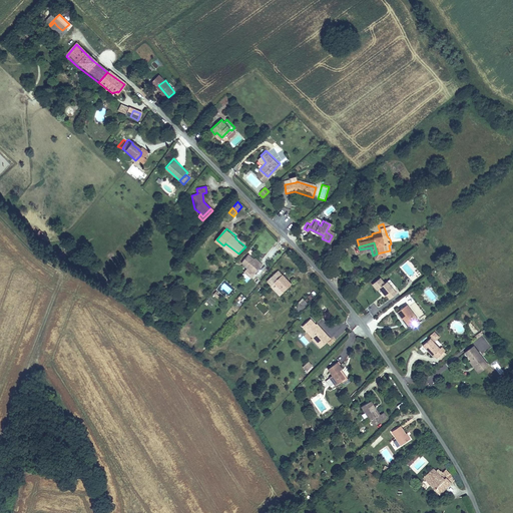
[(249,268),(251,269),(259,261),(249,253),(242,263),(249,268)]
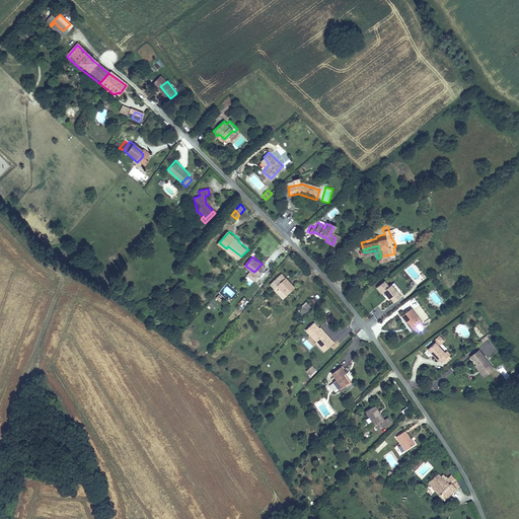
[(262,264),(254,272),(260,277),(268,267),(266,265),(264,266),(262,264)]
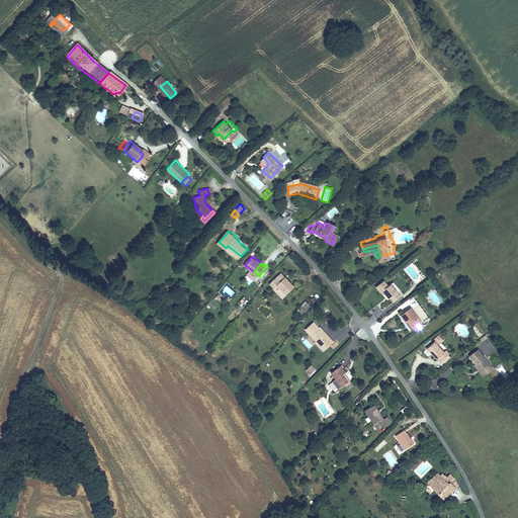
[(254,271),(252,270),(250,273),(257,279),(259,276),(254,271)]
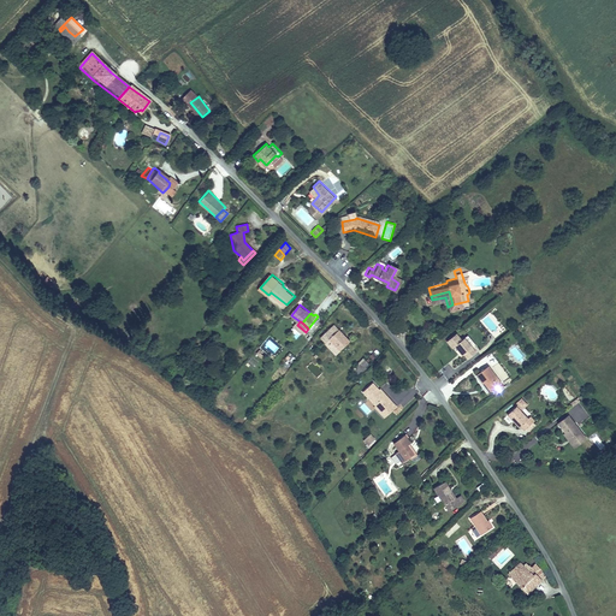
[(343,353),(353,343),(341,331),(337,327),(323,341),(327,345),(331,341),(342,350),(343,353)]
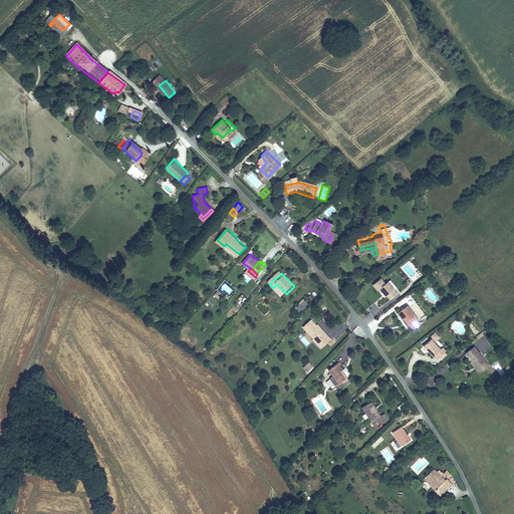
[(378,276),(371,282),(376,288),(378,286),(384,294),(387,293),(390,297),(396,291),(386,280),(383,282),(378,276)]
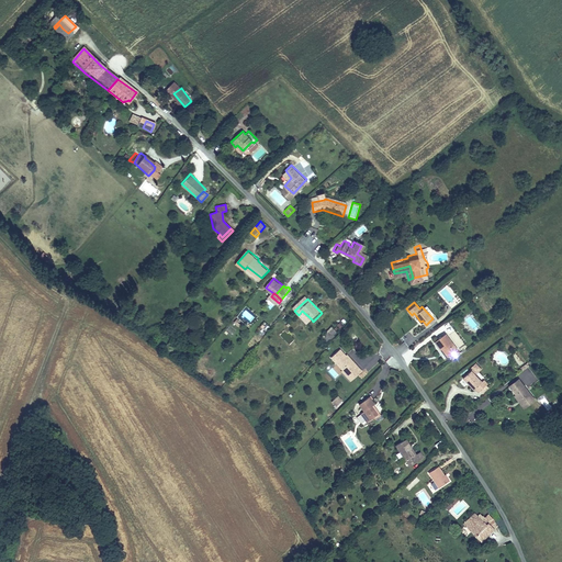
[(299,315),(307,325),(312,319),(302,311),(299,315)]
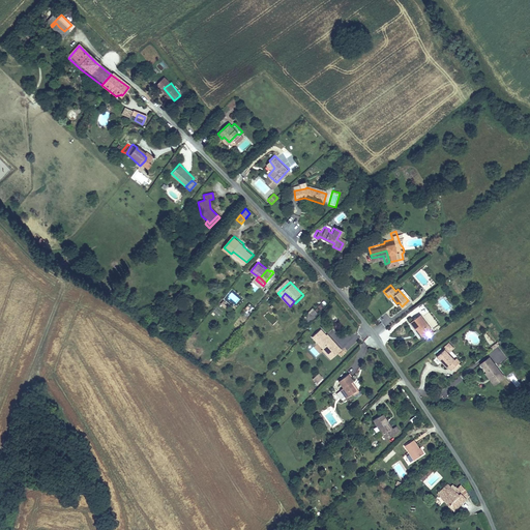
[(303,319),(308,324),(318,314),(313,308),(303,319)]
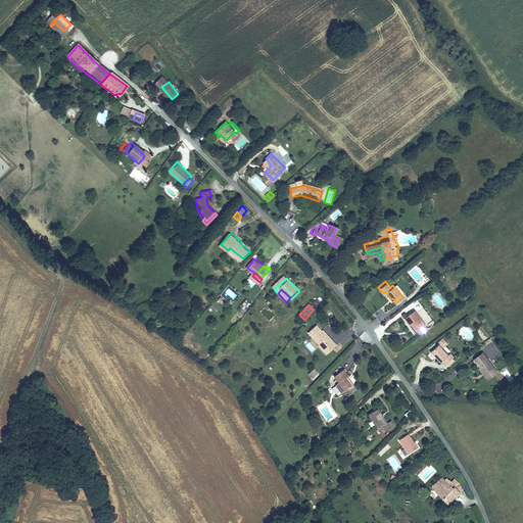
[(265,310),(262,313),(270,319),(273,315),(265,310)]
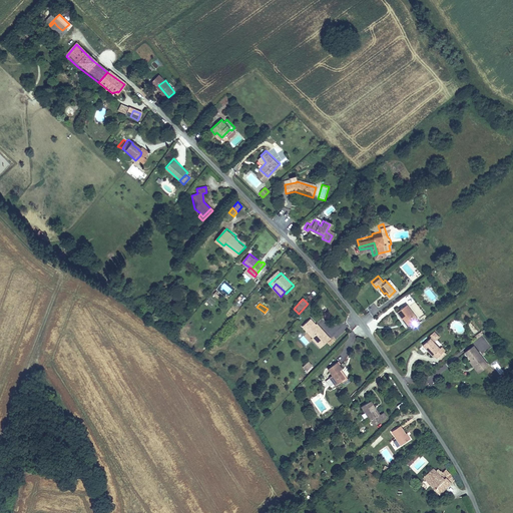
[(403,317),(408,324),(415,318),(404,304),(393,313),(398,320),(401,318),(403,317)]
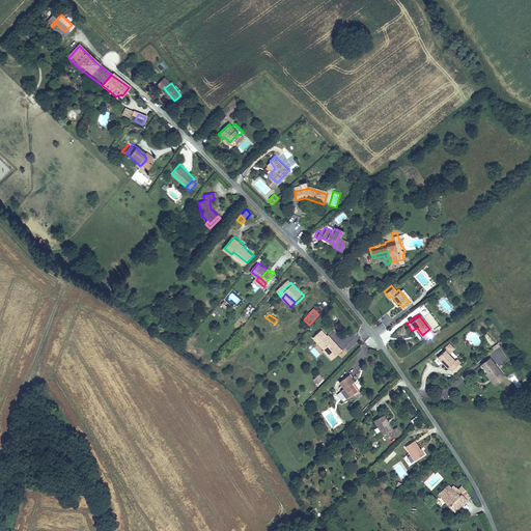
[(422,335),(425,340),(434,334),(429,329),(422,335)]
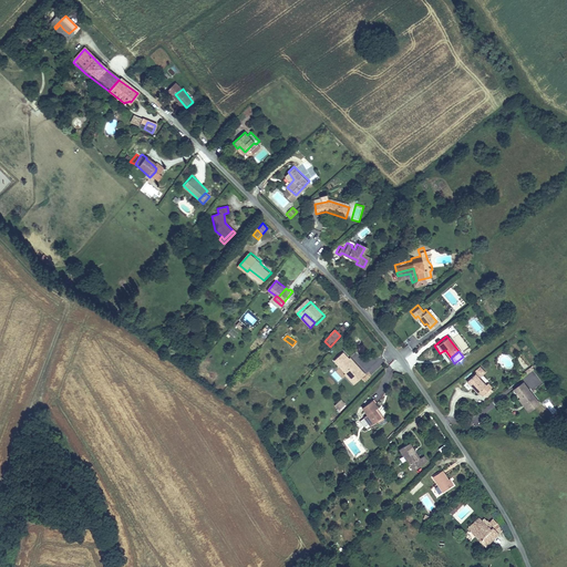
[(359,368),(357,364),(354,367),(348,359),(343,354),(336,362),(346,373),(349,371),(352,374),(359,368)]
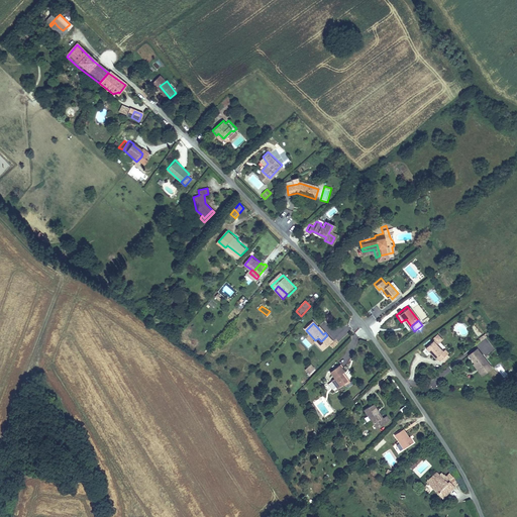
[(441,350),(431,340),(424,347),(433,356),(435,355),(439,360),(446,352),(442,349),(441,350)]
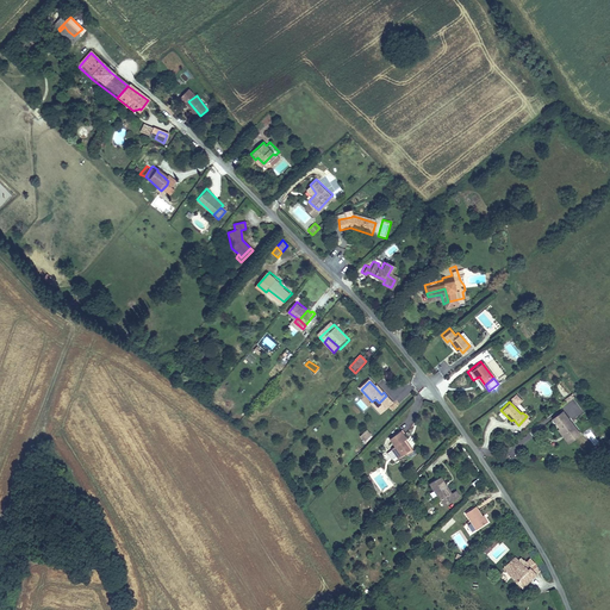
[(549,419),(564,439),(570,434),(572,437),(578,434),(560,411),(549,419)]
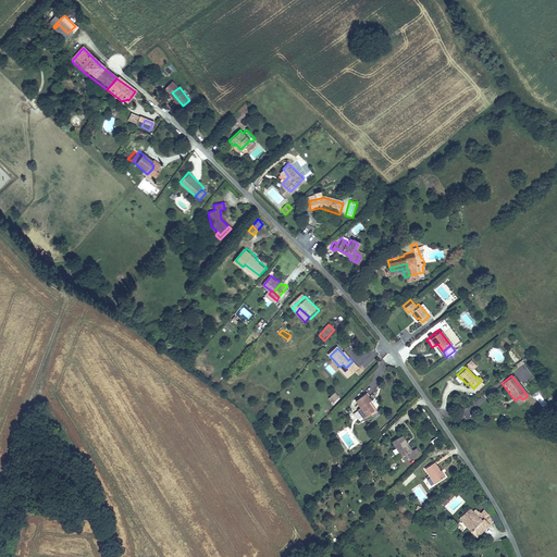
[(334,392),(329,397),(333,401),(332,404),(333,405),(341,397),(334,392)]
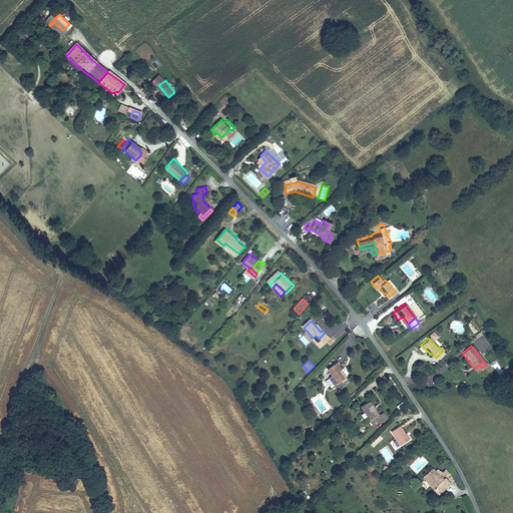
[(336,384),(340,381),(344,377),(340,371),(342,369),(343,369),(338,363),(329,371),(334,377),(331,379),(336,384)]
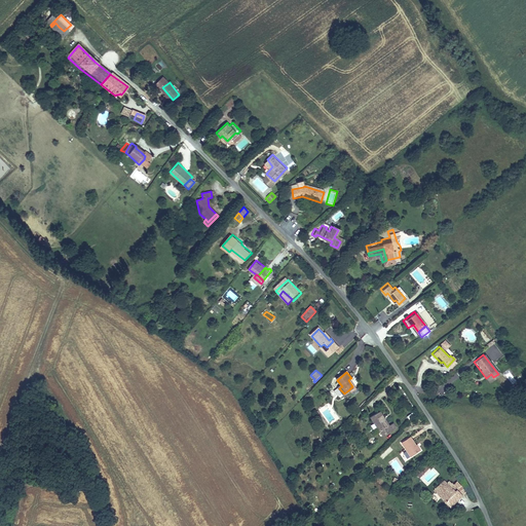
[(352,386),(348,390),(351,393),(358,388),(350,378),(348,380),(352,386)]
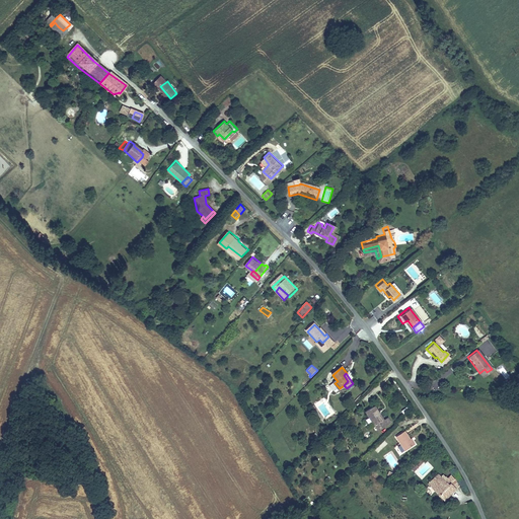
[(387,421),(378,405),(369,412),(378,426),(387,421)]
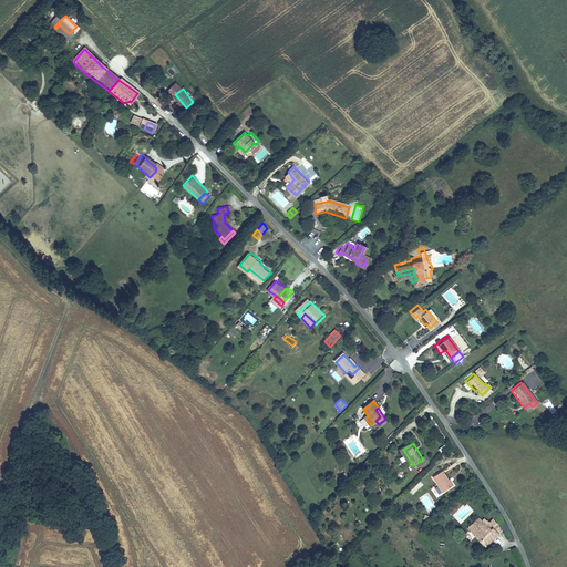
[(453,486),(453,485),(450,478),(444,468),(435,473),(441,483),(437,485),(441,492),(453,486)]
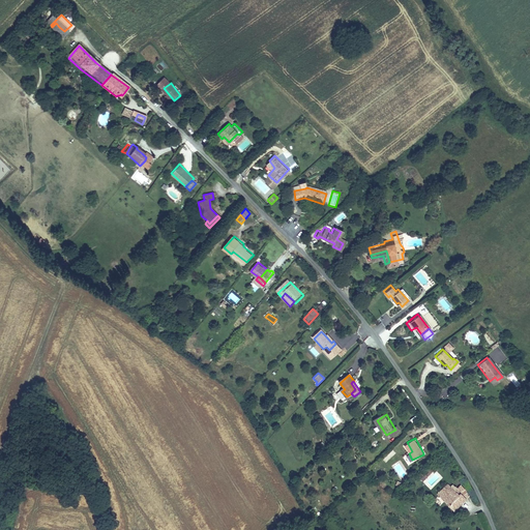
[(449,459),(443,453),(438,459),(443,464),(449,459)]
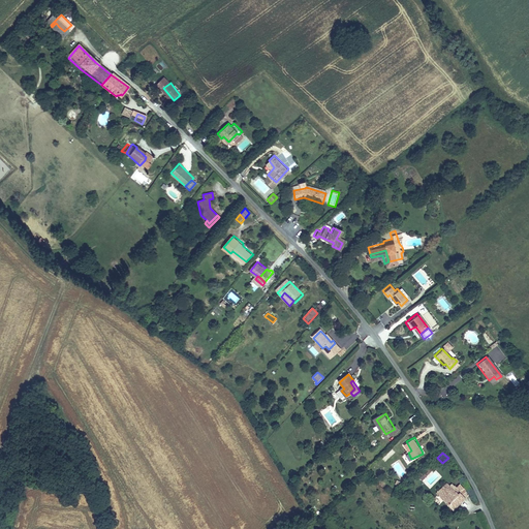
[(436,467),(433,463),(418,476),(422,479),(436,467)]
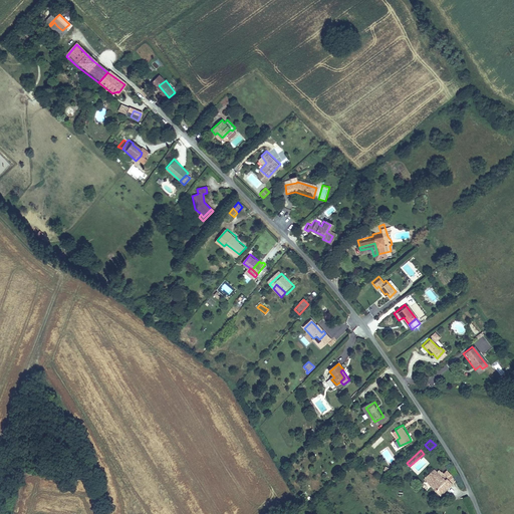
[(443,475),(442,476),(435,468),(424,479),(440,495),(457,479),(450,473),(446,478),(443,475)]
